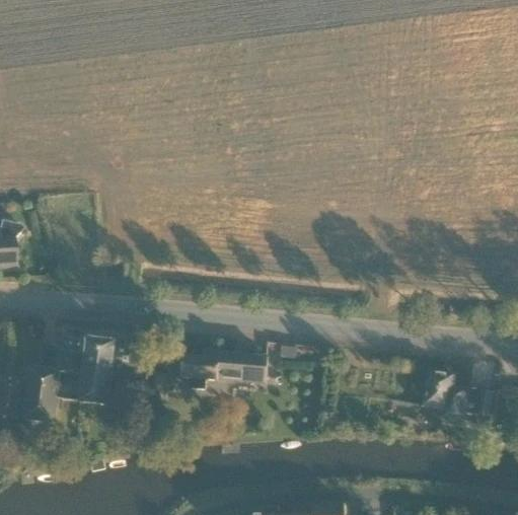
[(18,222),(0,218),(0,219),(0,267),(15,266),(15,262),(14,235),(22,226),(18,222)]
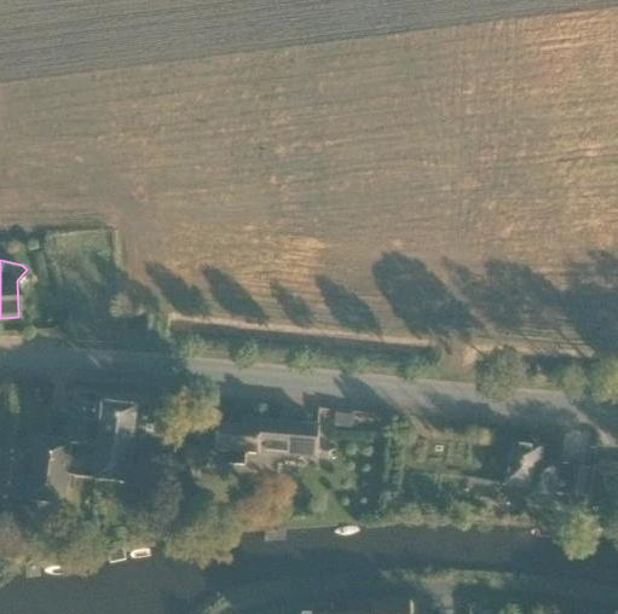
[(105,403),(104,407),(105,407),(96,476),(96,479),(128,482),(133,441),(162,445),(166,415),(137,411),(138,407),(105,403)]
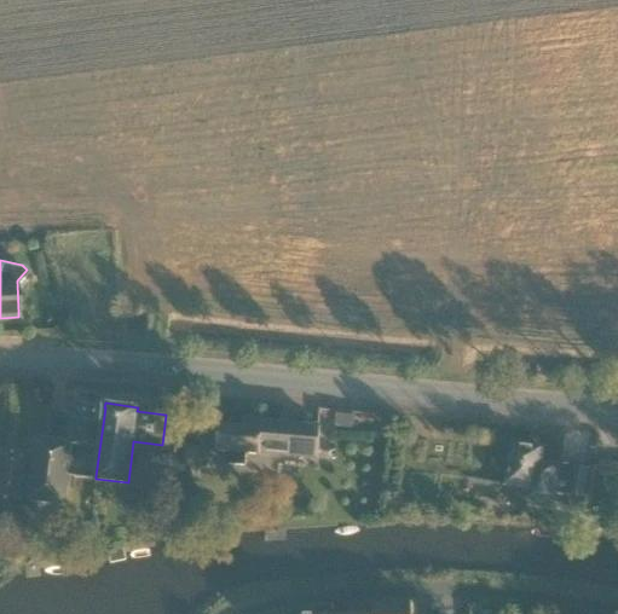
[(68,473),(96,476),(105,407),(104,407),(75,404),(70,441),(35,438),(28,498),(64,502),(68,473)]
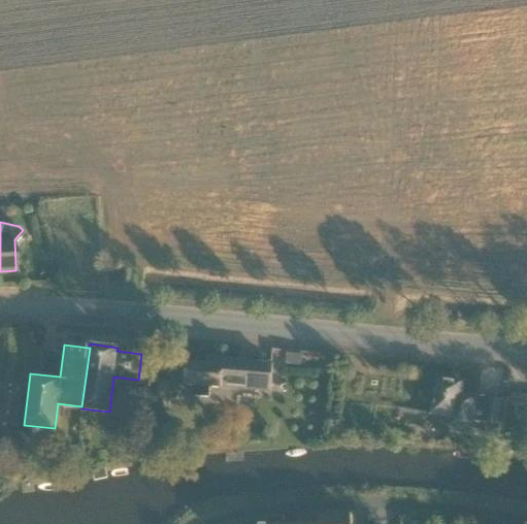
[(303,362),(304,352),(288,350),(287,360),(303,362)]
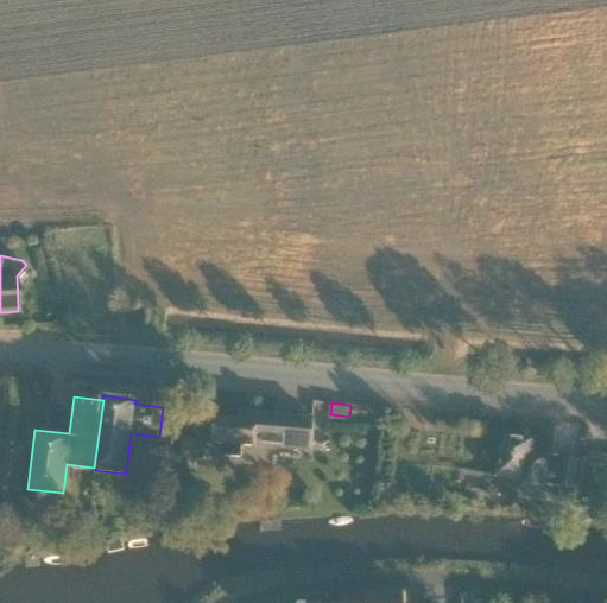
[(223,452),(240,454),(241,442),(313,449),(316,417),(238,410),(236,418),(214,416),(212,439),(225,440),(223,452)]
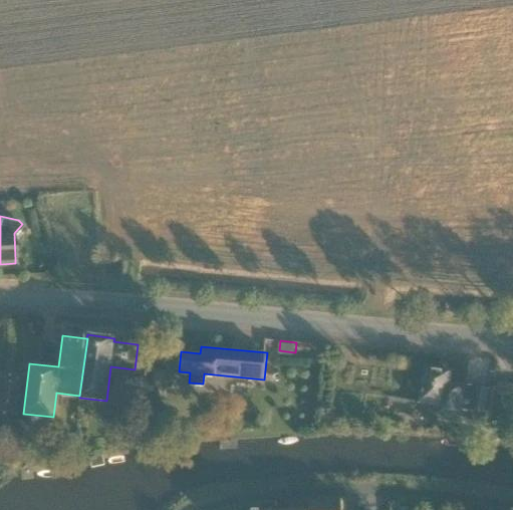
[(167,366),(148,363),(144,394),(162,397),(167,366)]
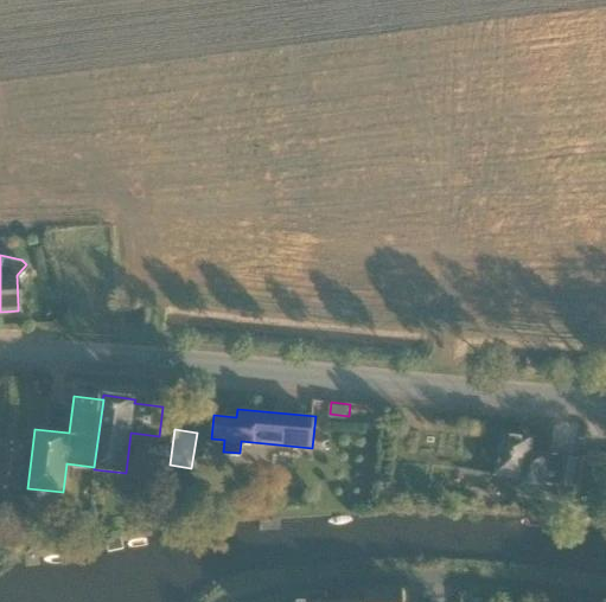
[(530,436),(502,431),(496,471),(517,474),(515,486),(541,491),(543,480),(557,482),(555,494),(571,497),(576,456),(529,449),(530,436)]
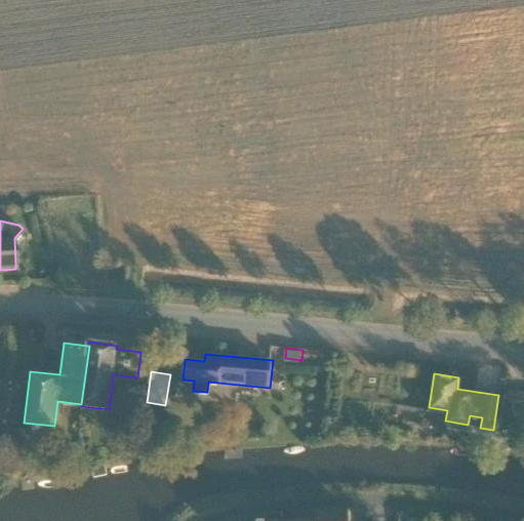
[(25,382),(1,378),(0,390),(0,416),(19,419),(25,382)]
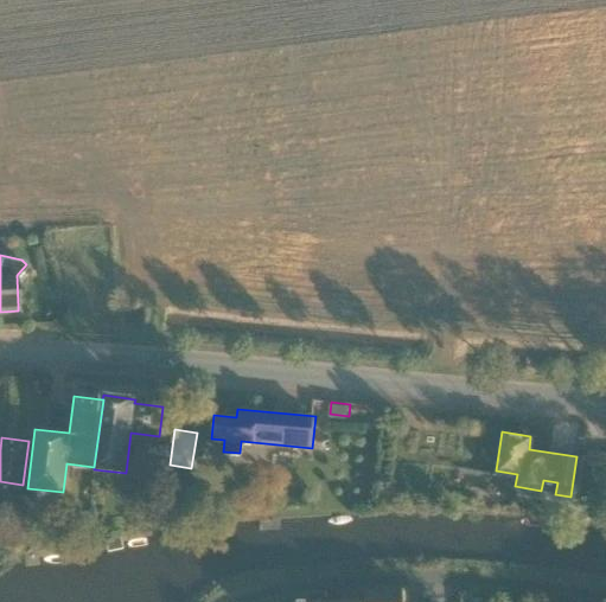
[(605,450),(588,448),(586,460),(605,462),(605,450)]
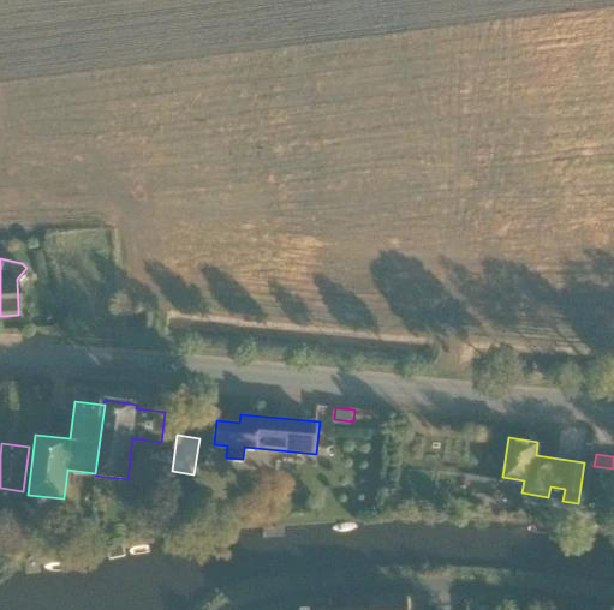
[(411,609),(411,593),(373,594),(371,604),(284,608),(284,609),(411,609)]
